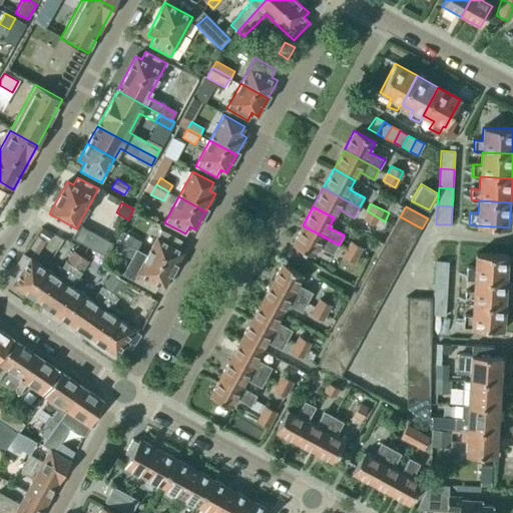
[(378,217),(367,210),(363,218),(375,224),(378,217)]
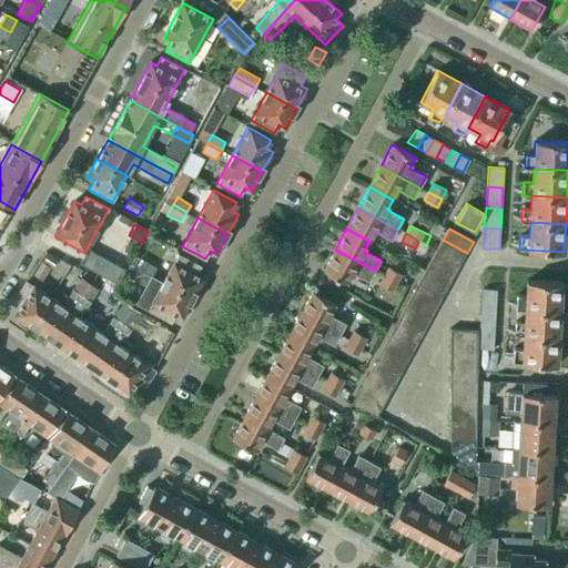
[(437,251),(460,264),(467,253),(443,240),(437,251)]
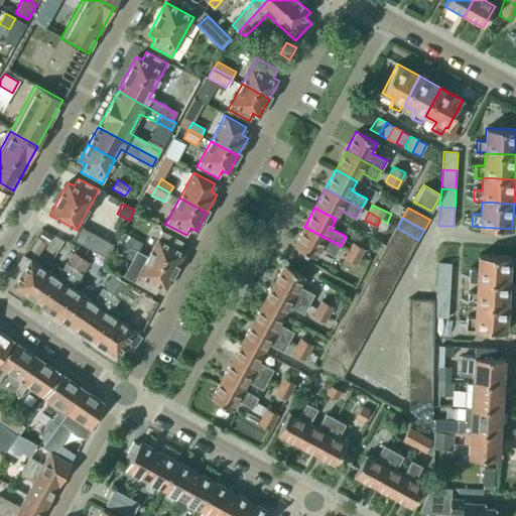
[(115,246),(80,227),(73,239),(108,259),(115,246)]
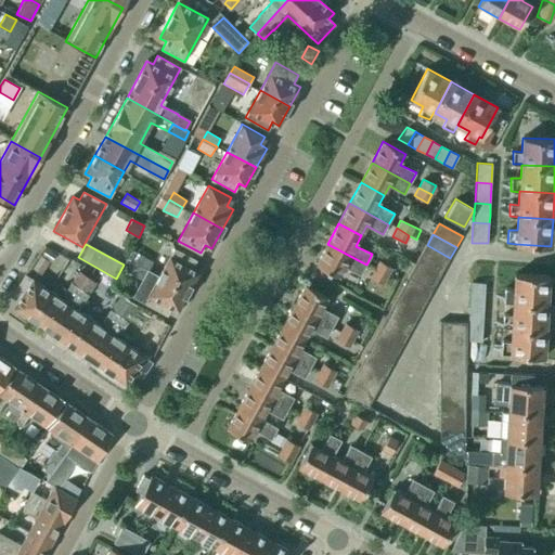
[(360,275),(366,265),(327,244),(317,265),(339,276),(345,267),(360,275)]
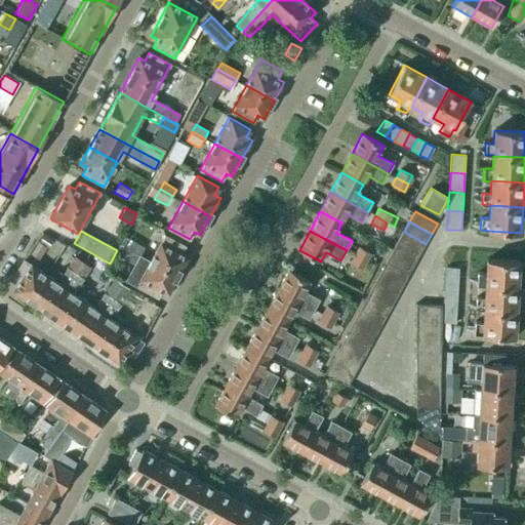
[(398,241),(420,254),(426,244),(404,232),(398,241)]
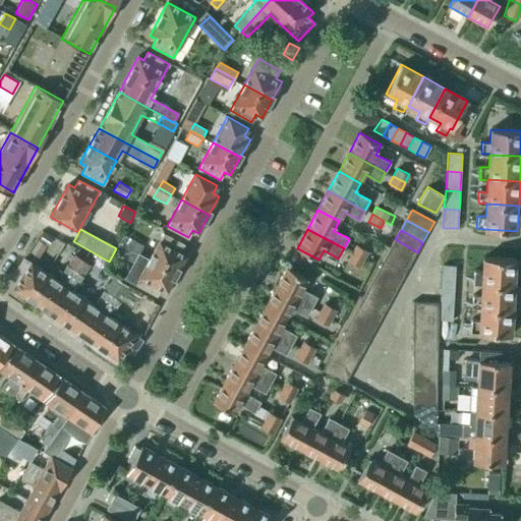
[(164,232),(150,257),(177,273),(187,254),(181,251),(185,243),(164,232)]
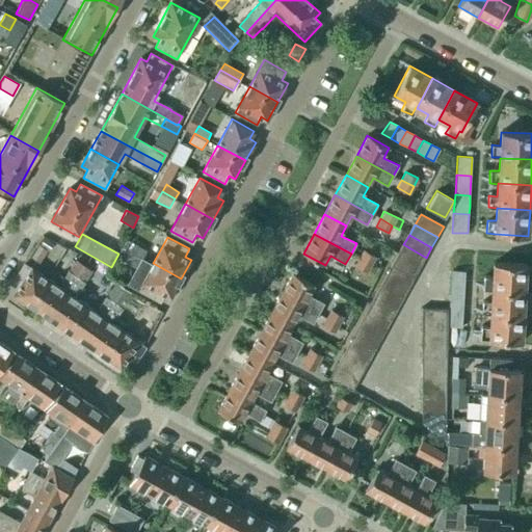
[(40,246),(50,253),(55,245),(45,239),(40,246)]
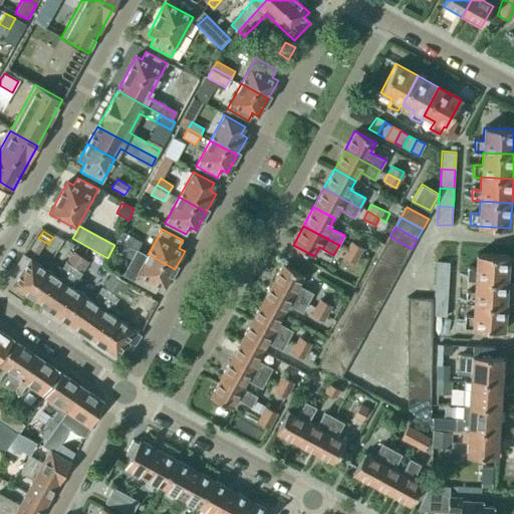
[(130,235),(125,242),(138,249),(142,242),(130,235)]
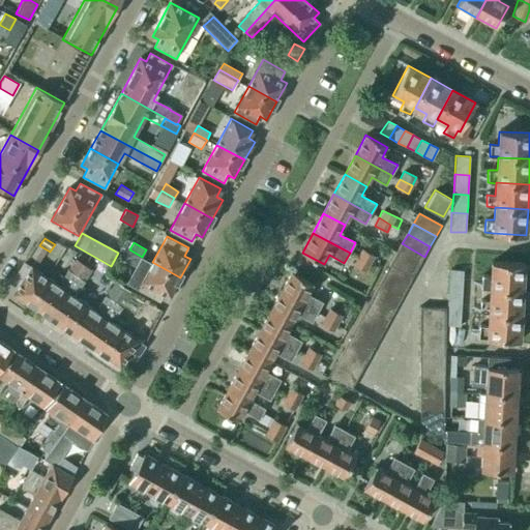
[(396,254),(419,266),(424,257),(402,243),(396,254)]
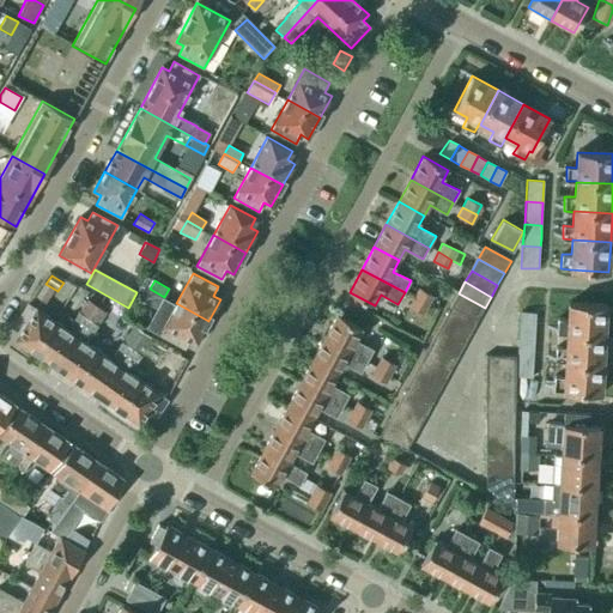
[(55,290),(44,283),(36,297),(46,303),(55,290)]
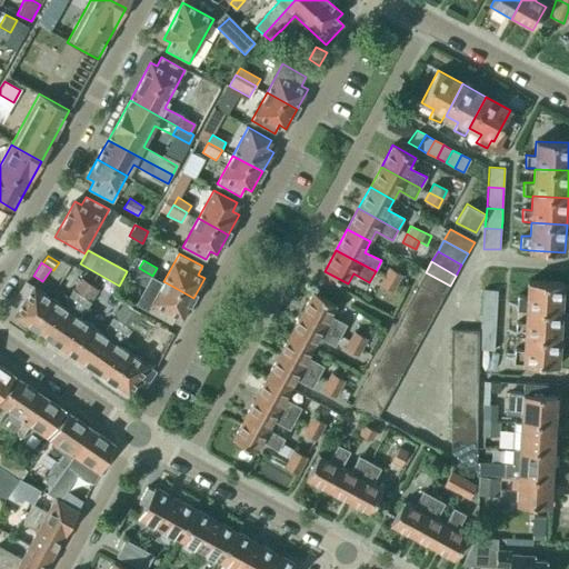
[(193,298),(163,281),(162,282),(151,277),(152,276),(139,268),(133,278),(147,286),(137,303),(155,313),(171,322),(176,313),(182,318),(193,298)]
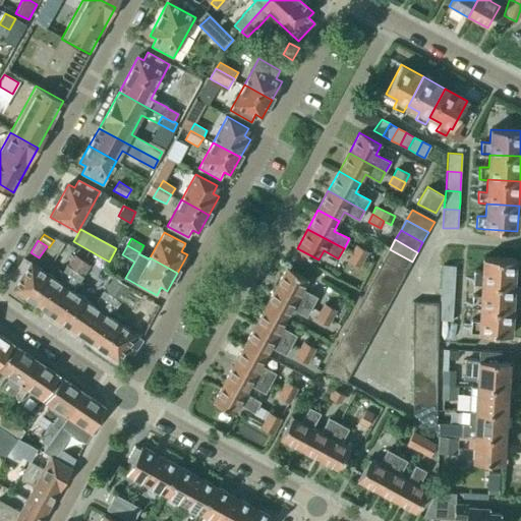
[(351,252),(363,259),(368,251),(356,245),(351,252)]
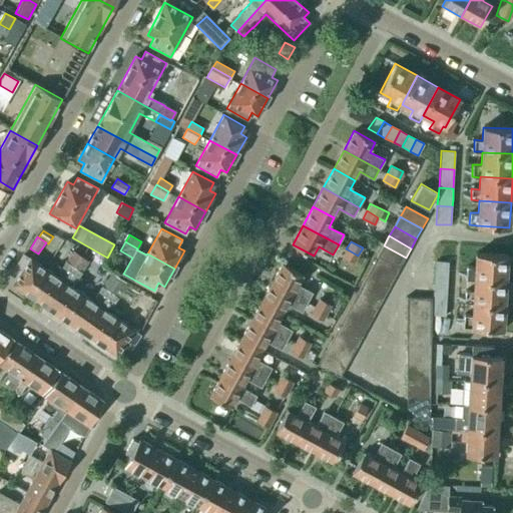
[(378,255),(400,268),(406,258),(384,245),(378,255)]
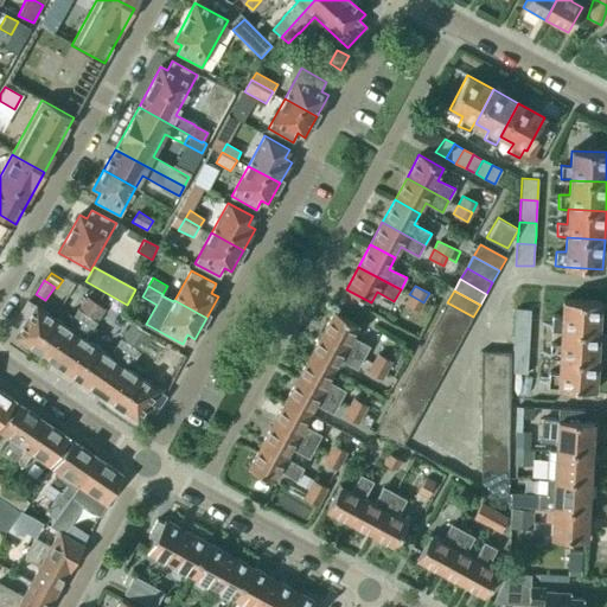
[(419,312),(423,302),(409,294),(404,304),(419,312)]
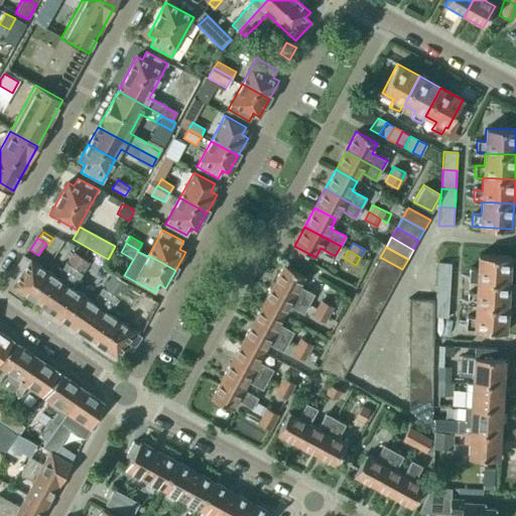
[(28,296),(46,308),(81,259),(74,254),(58,274),(62,277),(59,280),(45,271),(28,296)]
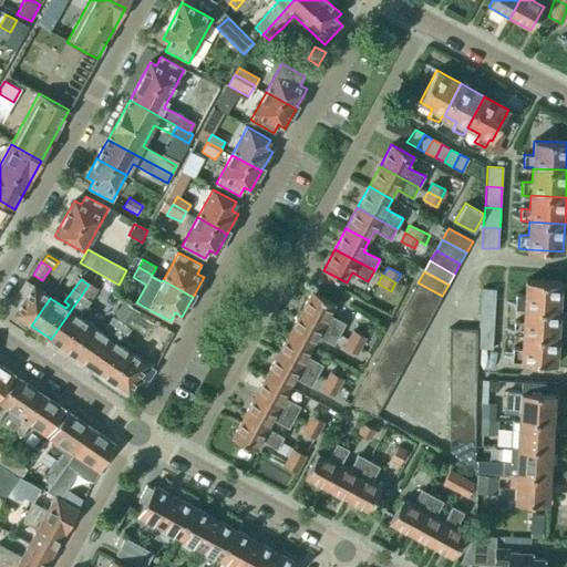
[(524,308),(559,310),(562,282),(526,280),(525,295),(516,294),(515,308),(524,308)]
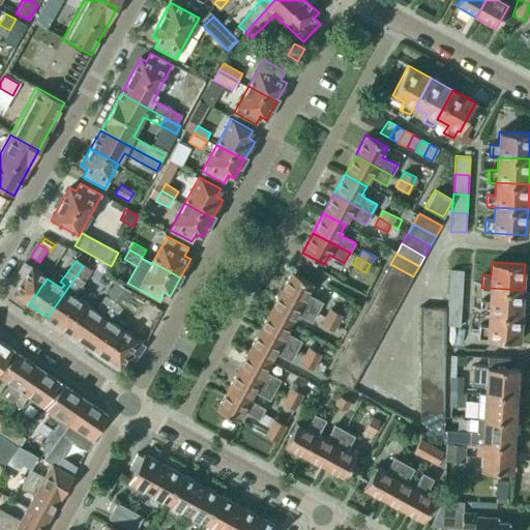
[(13,293),(29,304),(47,278),(25,263),(10,283),(18,287),(13,293)]
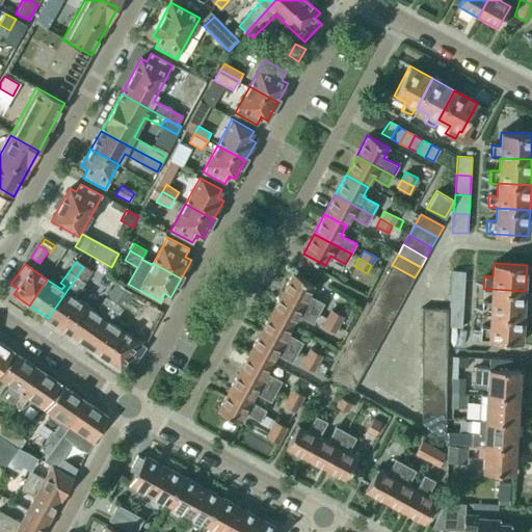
[(387,275),(409,288),(415,277),(392,265),(387,275)]
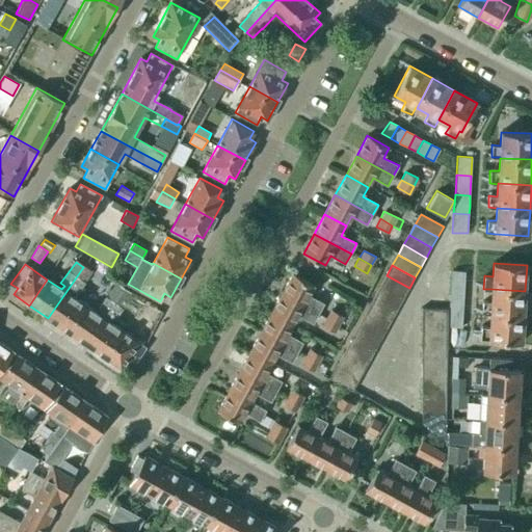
[(48,318),(67,331),(85,344),(122,292),(114,286),(98,309),(102,311),(100,315),(70,294),(72,291),(77,294),(85,284),(84,283),(91,272),(83,267),(48,318)]
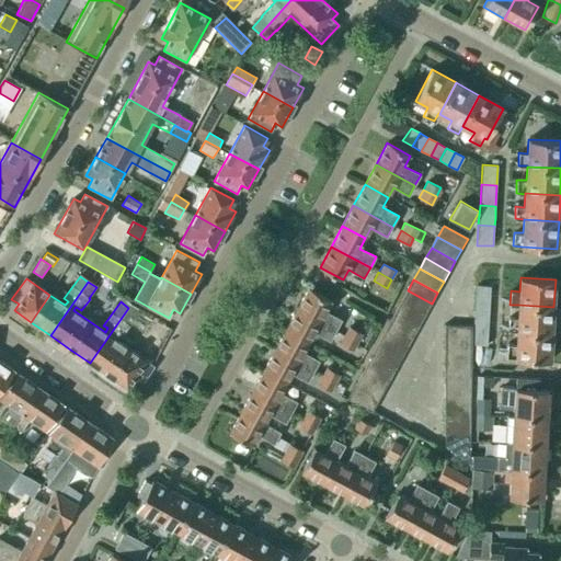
[(474,301),(490,302),(491,286),(474,285),(474,301)]
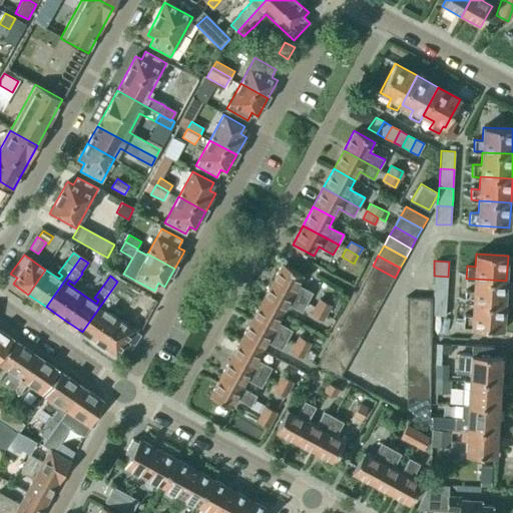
[(272,283),(307,303),(313,293),(298,285),(303,276),(282,264),(272,283)]
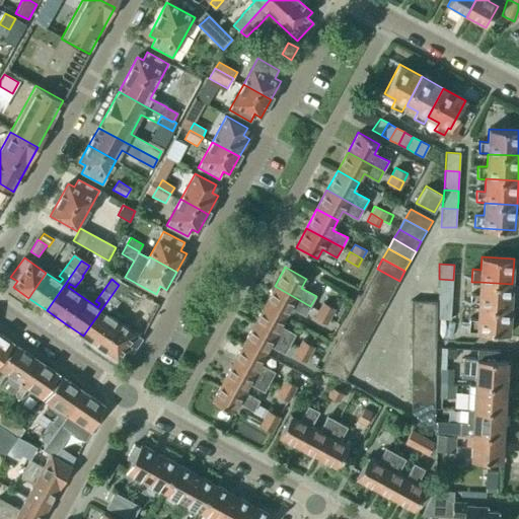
[(371,279),(393,291),(399,281),(377,269),(371,279)]
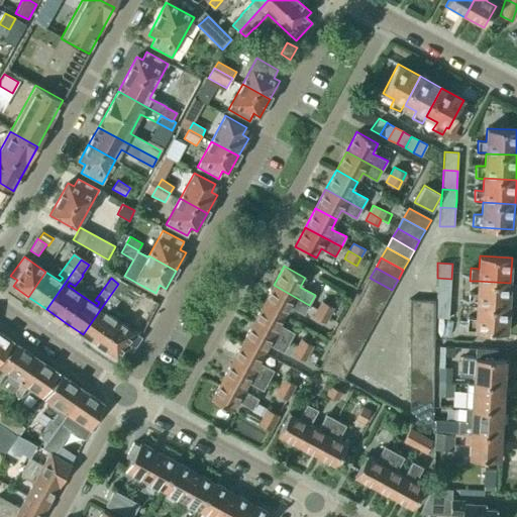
[(365,288),(387,300),(392,290),(370,278),(365,288)]
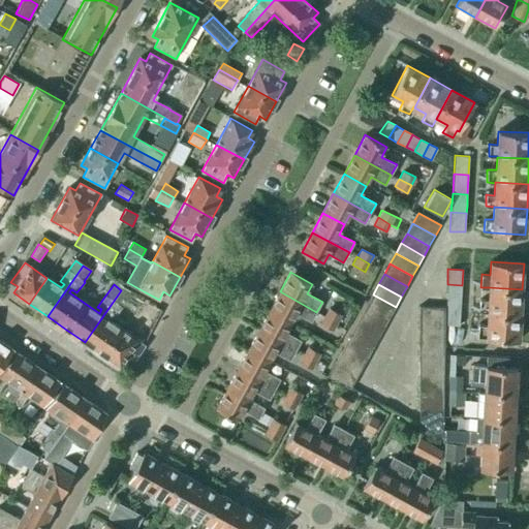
[(461,311),(462,285),(447,284),(446,311),(461,311)]
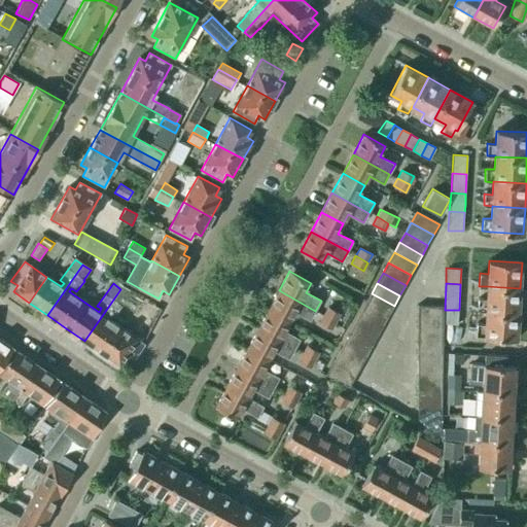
[(519,313),(520,288),(487,286),(486,299),(477,299),(477,311),(486,311),(519,313)]
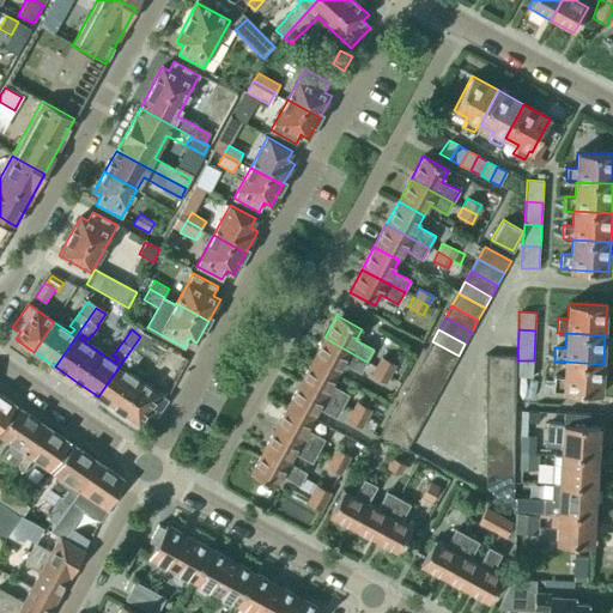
[(168,399),(141,381),(125,369),(127,365),(133,369),(150,343),(140,337),(98,396),(139,424),(144,417),(152,422),(168,399)]
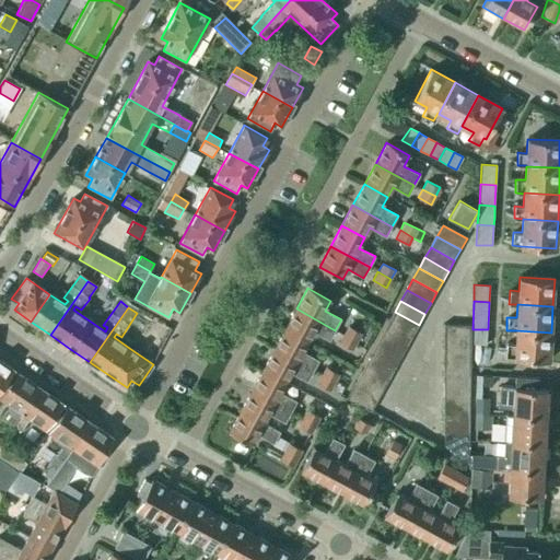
[(329,340),(335,330),(296,308),(284,329),(308,342),(314,333),(329,340)]
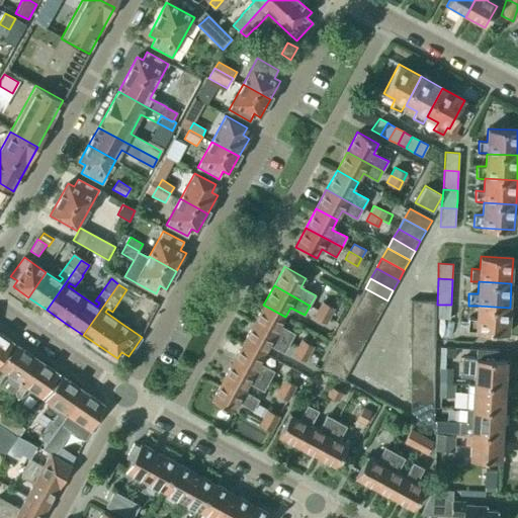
[(359,298),(381,311),(387,300),(365,288),(359,298)]
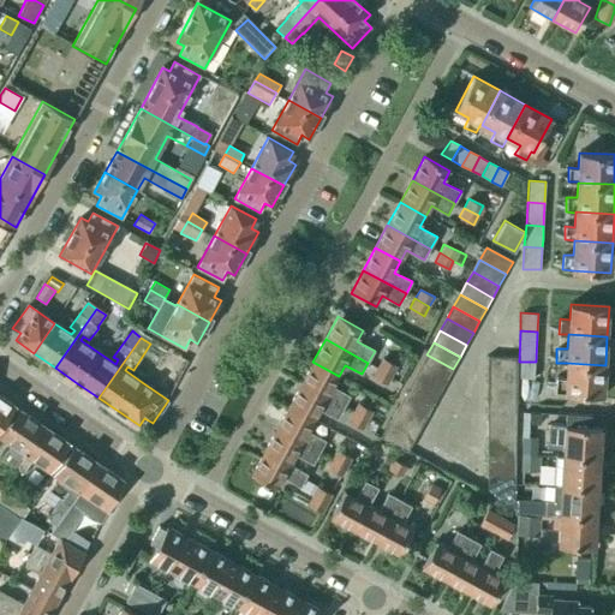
[(421,366),(447,381),(453,369),(427,354),(421,366)]
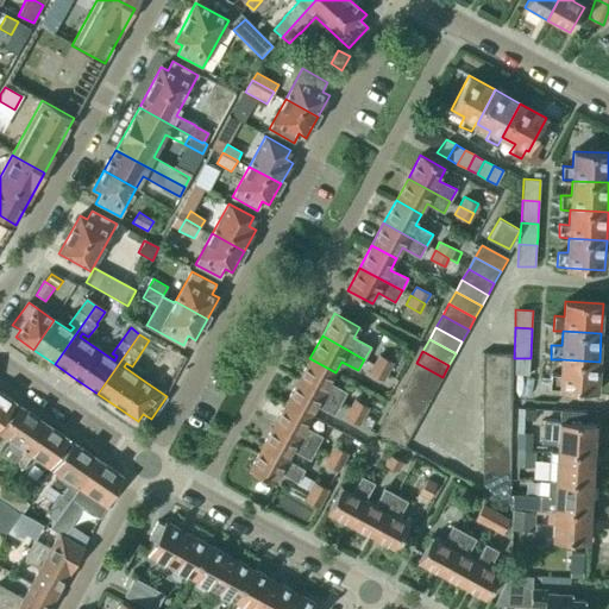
[(374,363),(388,372),(393,363),(377,353),(374,363)]
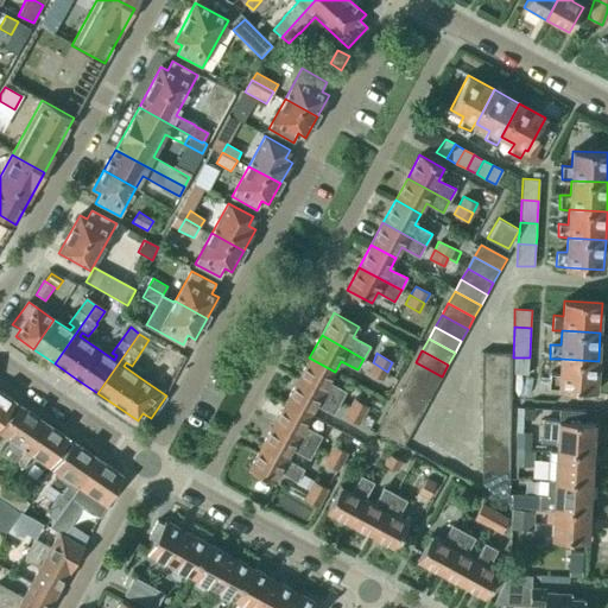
[(482,367),(512,367),(512,354),(482,353),(482,367)]
